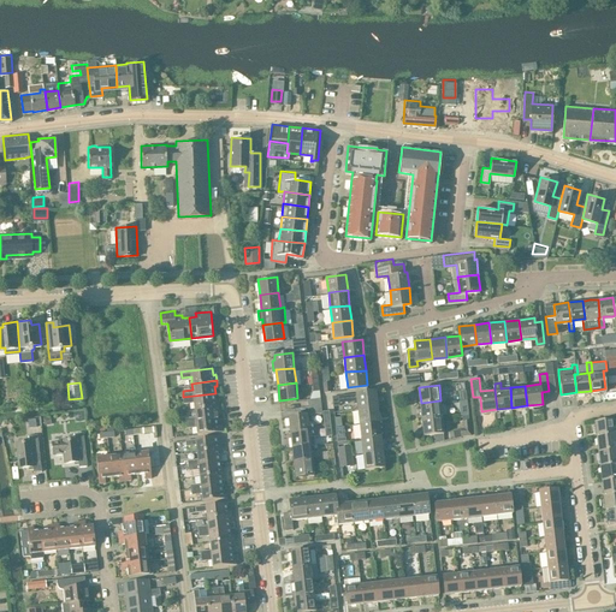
[(359,406),(378,404),(377,388),(356,391),(359,406)]
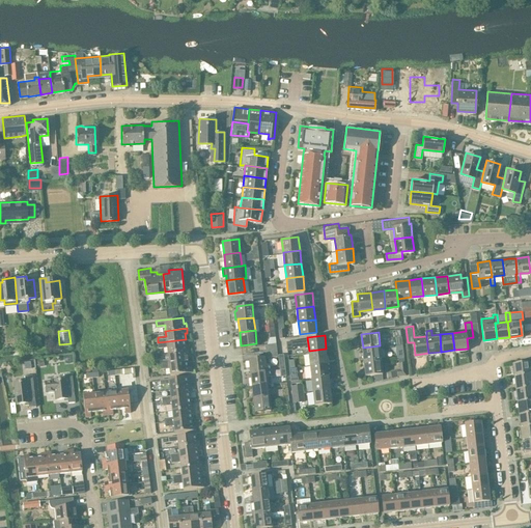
[(186,343),(186,339),(158,342),(159,346),(167,345),(168,352),(189,350),(188,343),(186,343)]
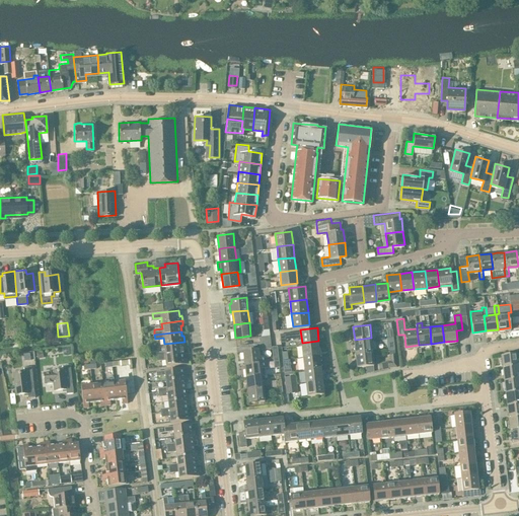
[(356,353),(372,351),(371,338),(355,340),(356,353)]
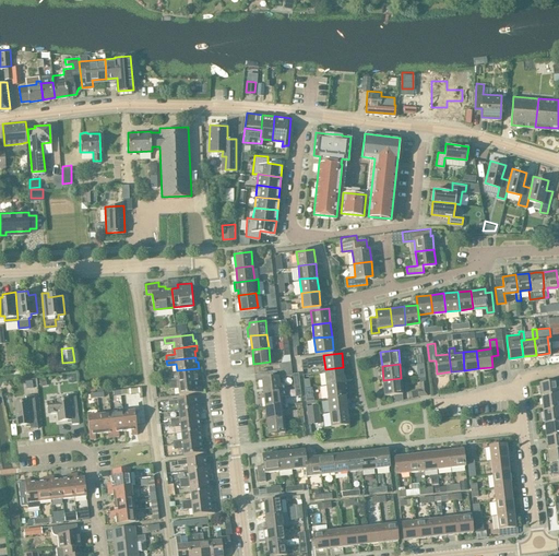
[(326,383),(345,381),(343,367),(325,369),(326,383)]
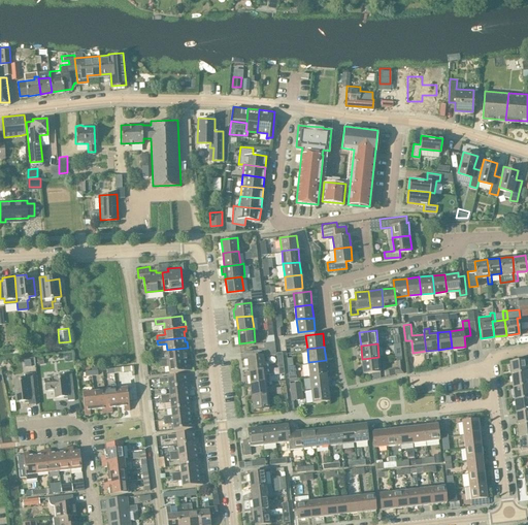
[(189,352),(188,348),(167,350),(167,356),(159,357),(160,361),(187,358),(186,352),(189,352)]
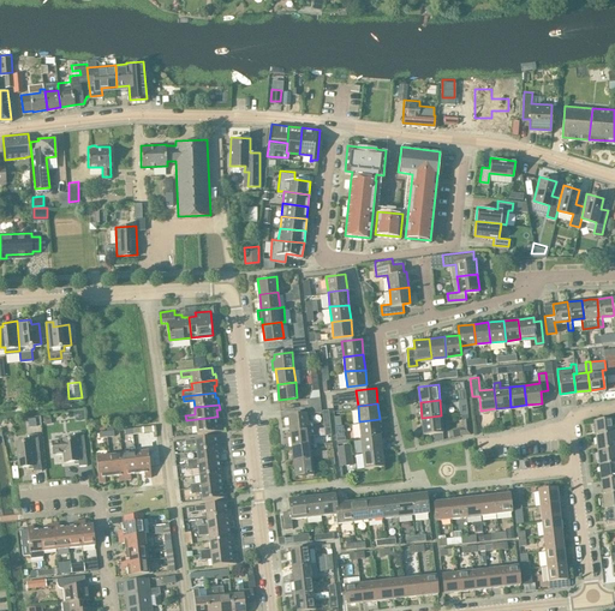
[(291,430),(317,426),(316,420),(308,420),(308,412),(288,414),(291,430)]
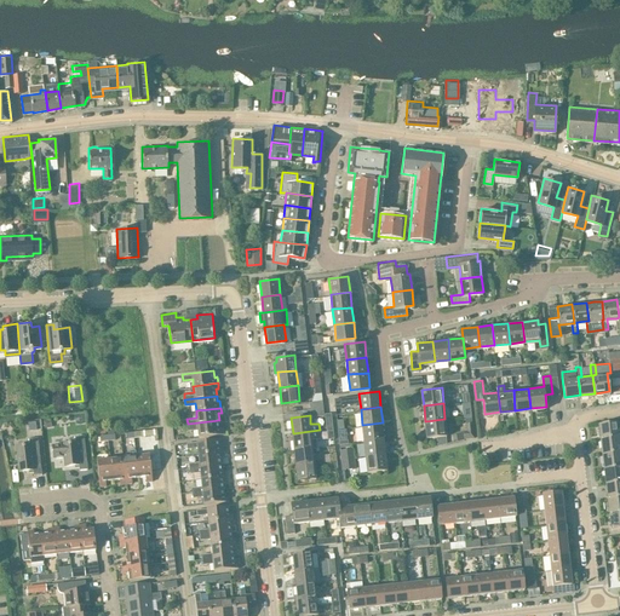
[(447,435),(445,419),(425,421),(426,437),(447,435)]
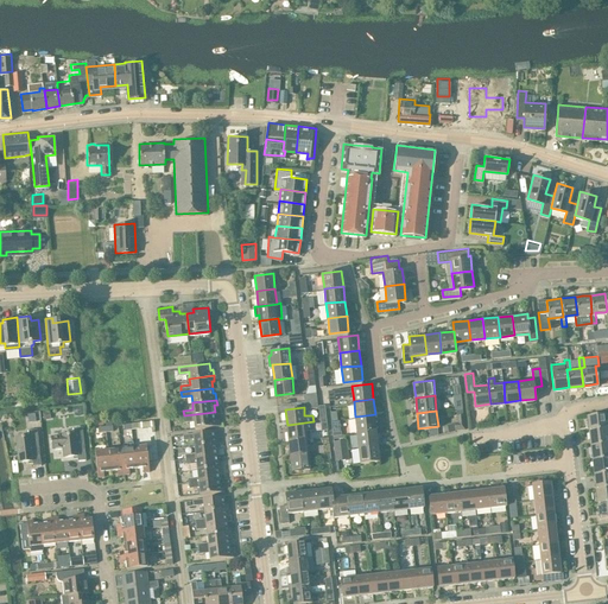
[(215,418),(215,412),(184,415),(184,420),(194,419),(195,427),(219,424),(219,418),(215,418)]
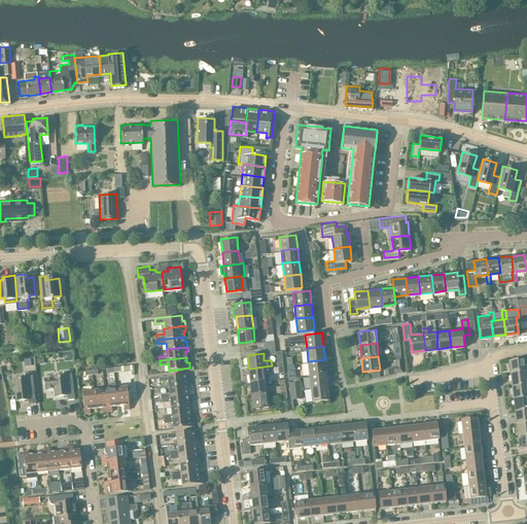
[(526,370),(526,372),(526,368),(525,357),(508,359),(511,372),(526,370)]
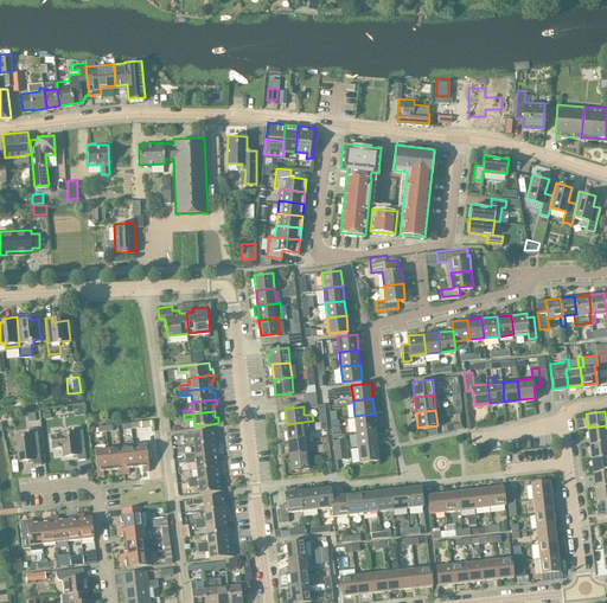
[(455,412),(457,419),(453,421),(454,428),(464,427),(462,412),(455,412)]
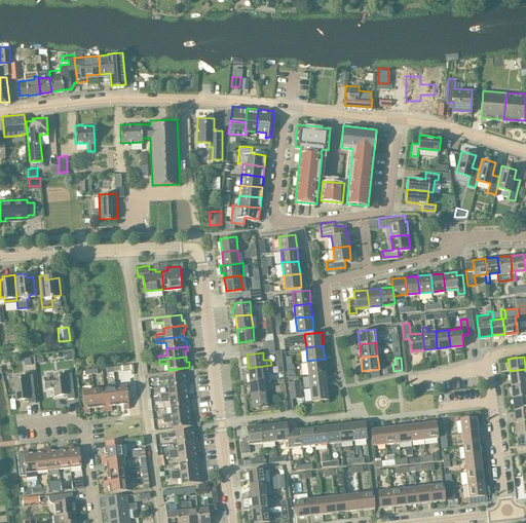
[(309,373),(326,371),(325,359),(307,361),(309,373)]
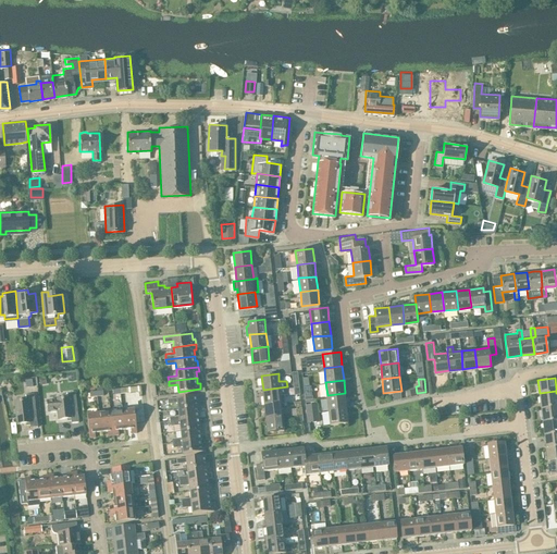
[(264,403),(281,401),(284,401),(283,393),(287,393),(287,386),(263,390),(264,403)]
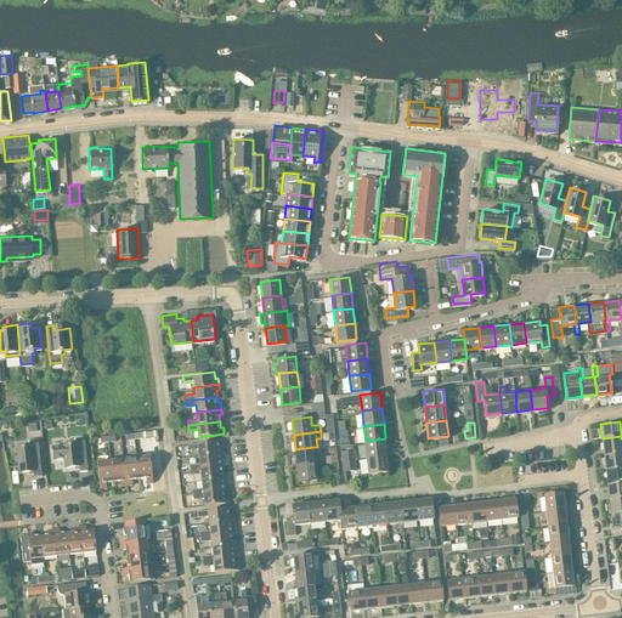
[(62,442),(62,443),(52,444),(54,457),(63,455),(64,465),(79,464),(80,469),(88,469),(84,435),(75,435),(75,441),(62,442)]
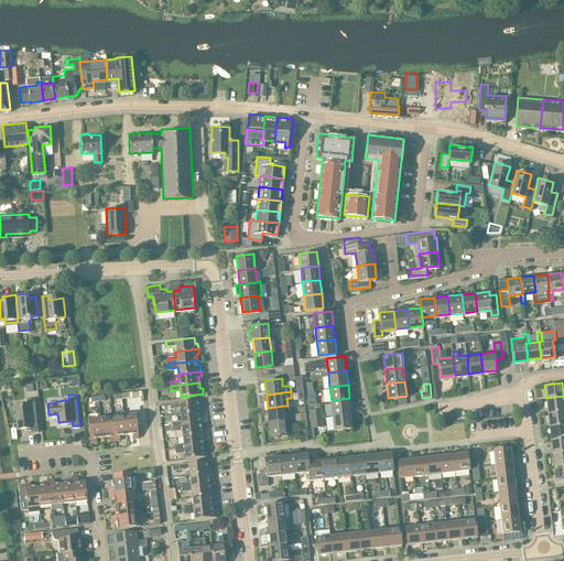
[(31,431),(39,430),(34,396),(26,397),(26,402),(14,403),(18,427),(30,425),(31,431)]
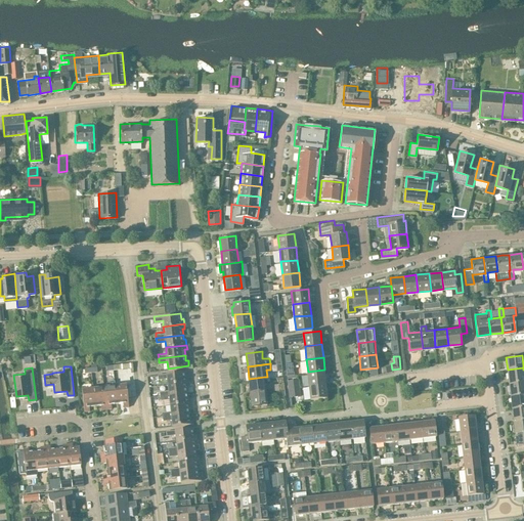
[(523,380),(523,372),(523,370),(523,367),(508,370),(509,382),(523,380)]
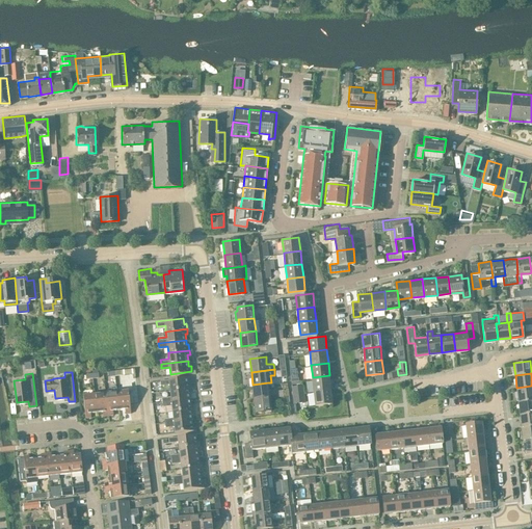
[(314,391),(331,389),(329,375),(313,377),(314,391)]
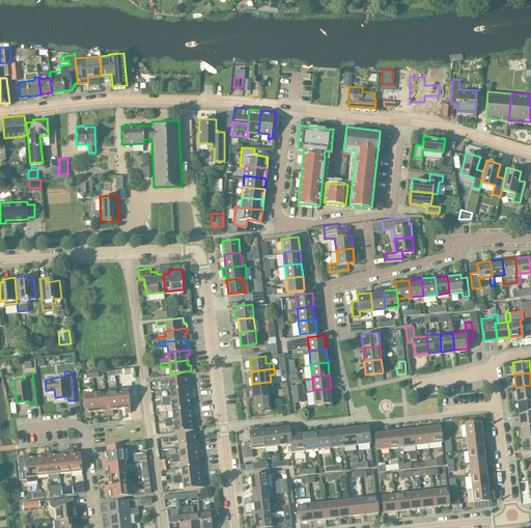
[(169,382),(170,388),(191,386),(191,381),(188,381),(187,376),(161,379),(161,383),(169,382)]
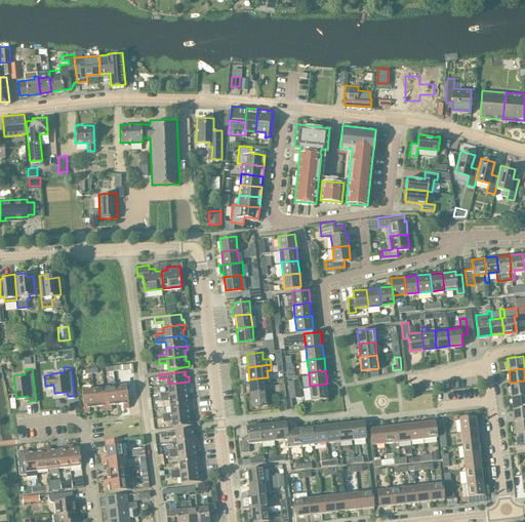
[(267,390),(265,377),(249,379),(250,392),(267,390)]
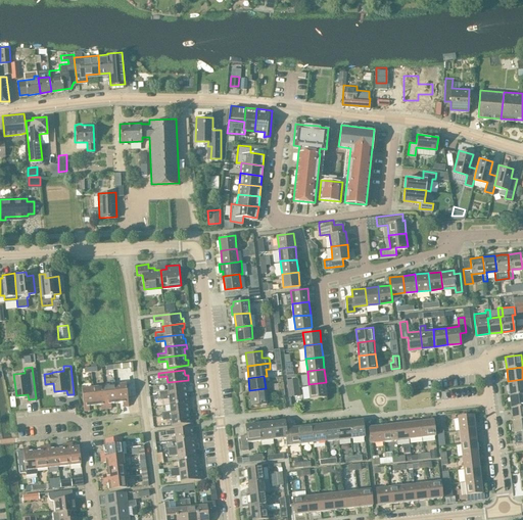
[(109,383),(104,384),(106,407),(111,406),(110,402),(116,400),(114,383),(114,378),(109,378),(109,383)]
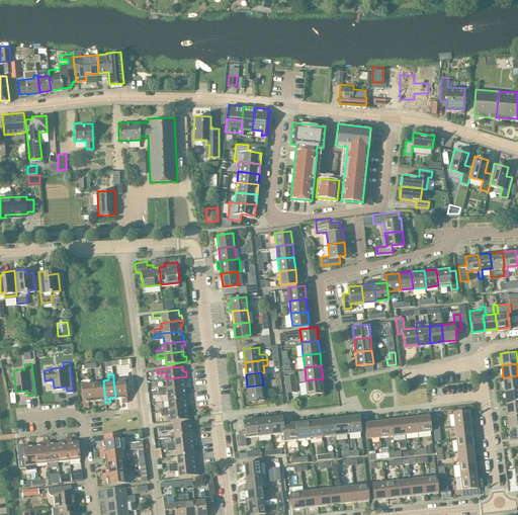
[(517,389),(517,375),(503,377),(505,391),(517,389)]
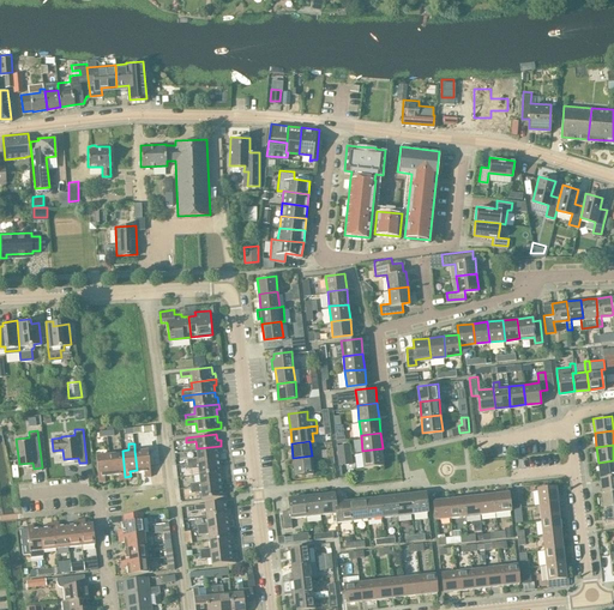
[(221,446),(197,448),(198,456),(187,457),(188,461),(220,458),(218,452),(222,451),(221,446)]
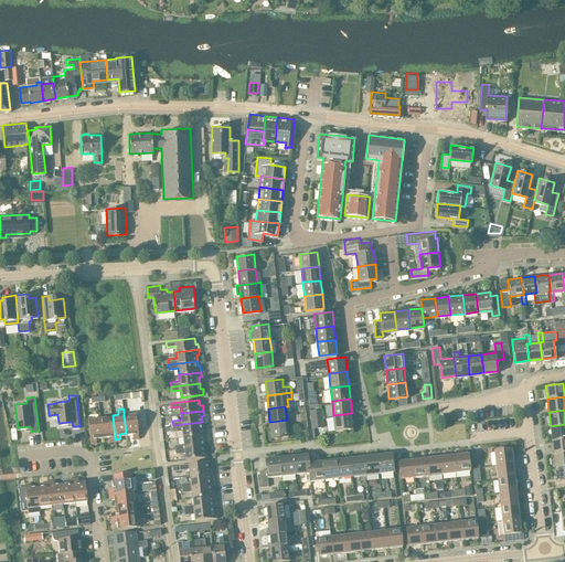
[(124,414),(126,433),(132,433),(134,437),(139,436),(136,413),(124,414)]
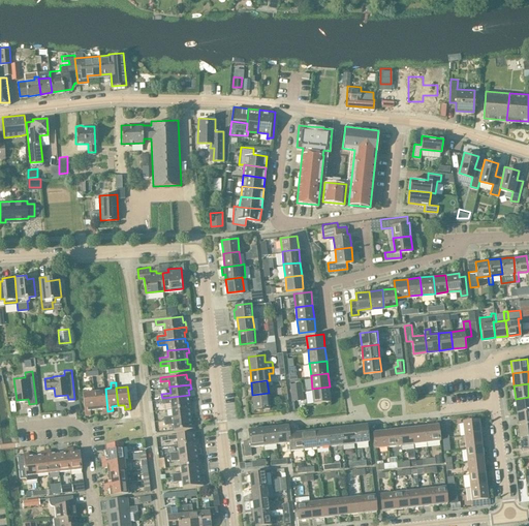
[(331,400),(330,387),(312,389),(314,402),(331,400)]
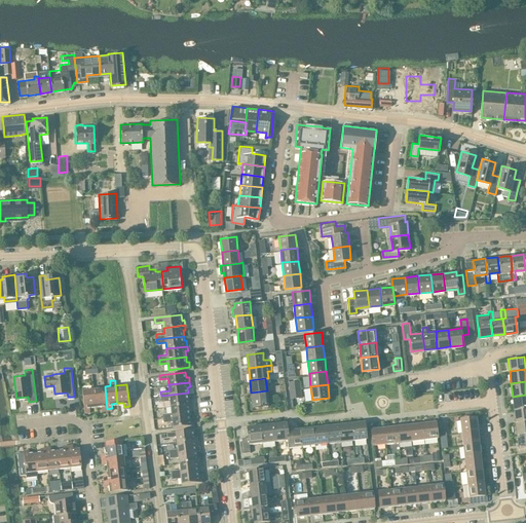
[(94,387),(96,406),(102,405),(102,409),(107,409),(105,386),(94,387)]
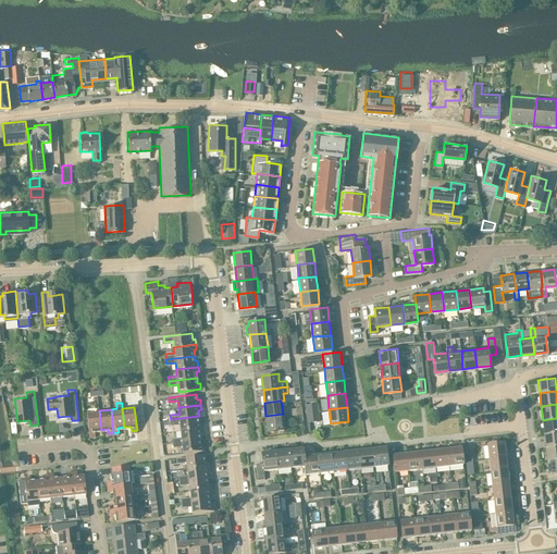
[(95,430),(101,430),(99,410),(87,413),(89,435),(95,435),(95,430)]
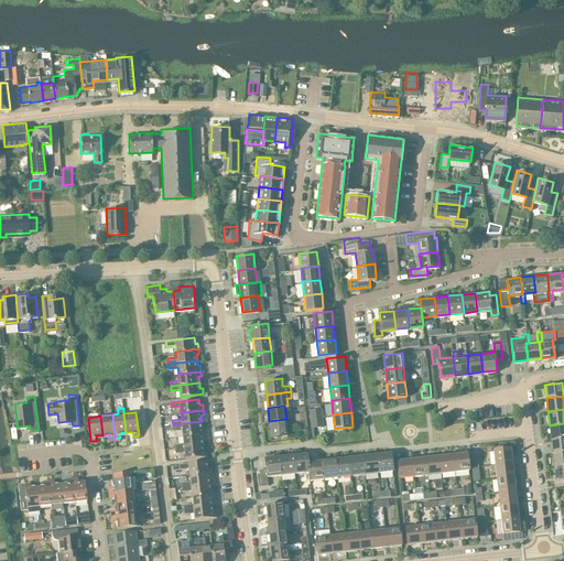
[(288,434),(286,419),(269,421),(271,435),(288,434)]
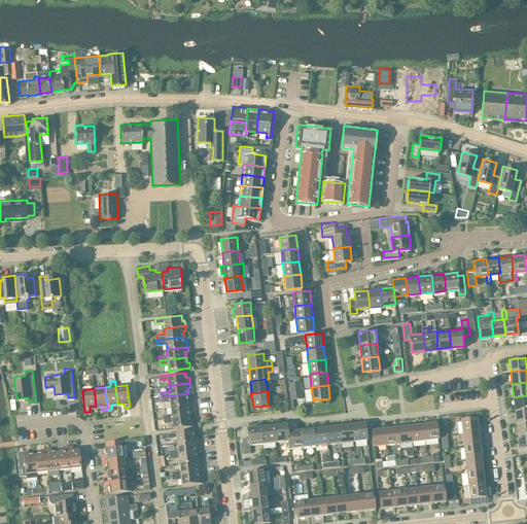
[(188,398),(188,393),(162,396),(162,400),(170,399),(171,406),(191,404),(191,398),(188,398)]
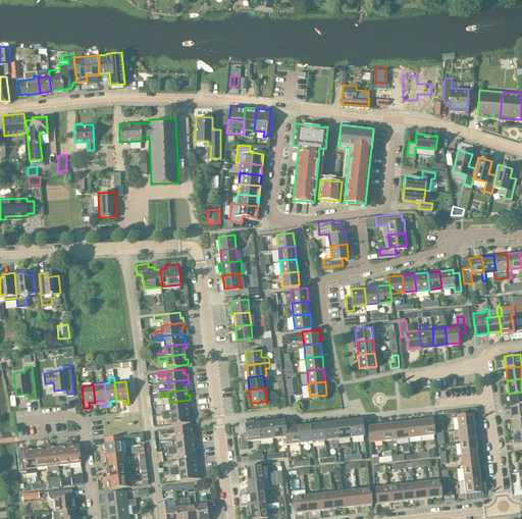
[(521,404),(521,392),(509,394),(511,406),(521,404)]
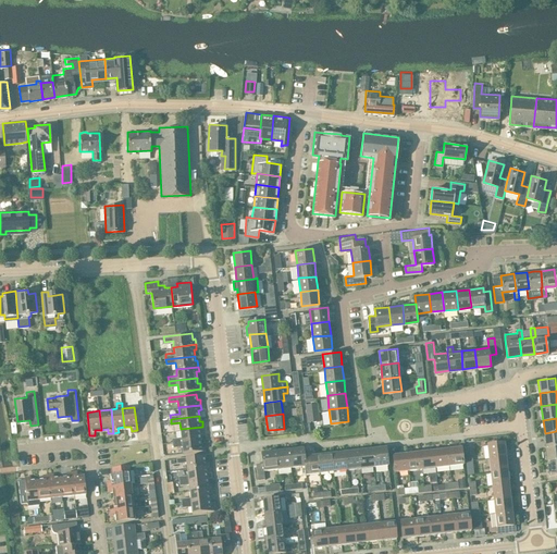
[(203,432),(202,427),(181,429),(182,435),(173,436),(173,441),(201,438),(200,432),(203,432)]
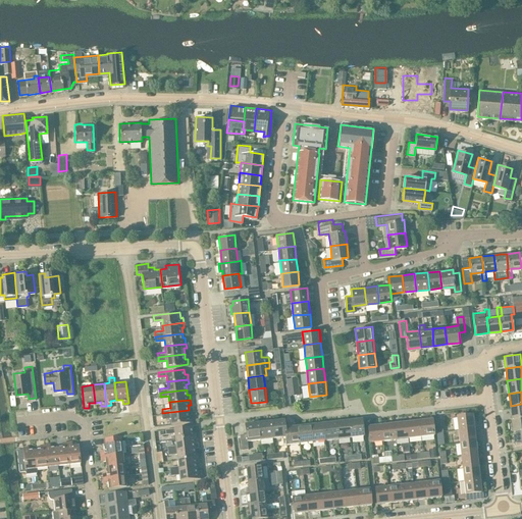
[(521,404),(511,406),(512,418),(521,417),(521,404)]
